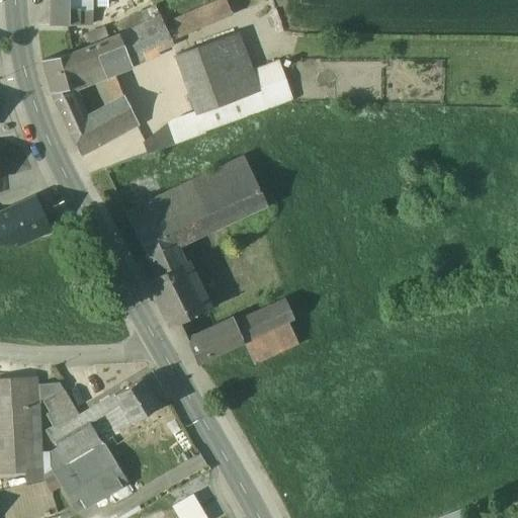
[(50,0),(51,10),(79,10),(78,0),(50,0)]
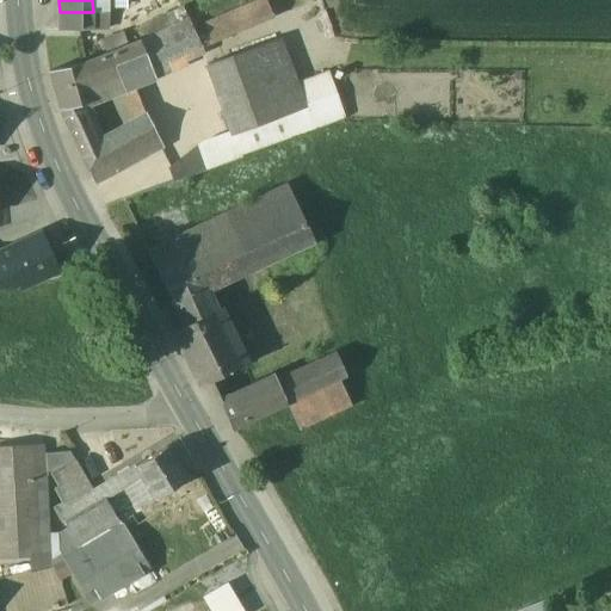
[(271,17),(264,0),(261,0),(192,30),(199,45),(271,17)]
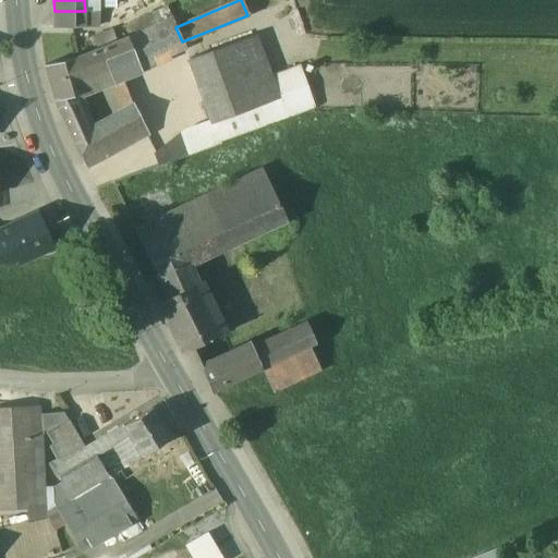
[(132,35),(171,17),(166,7),(126,24),(132,35)]
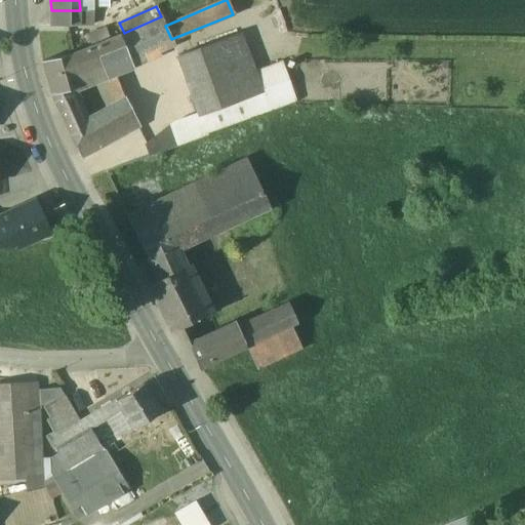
[(80,10),(51,10),(51,25),(80,25),(80,10)]
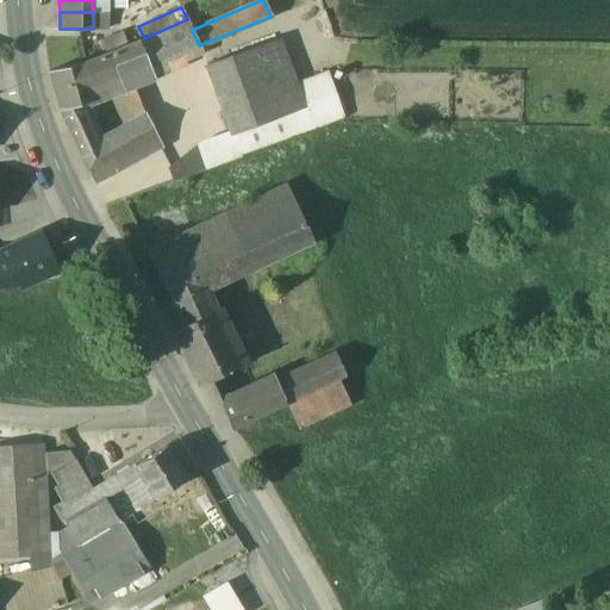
[(187,19),(139,42),(155,79),(199,45),(192,30),(187,19)]
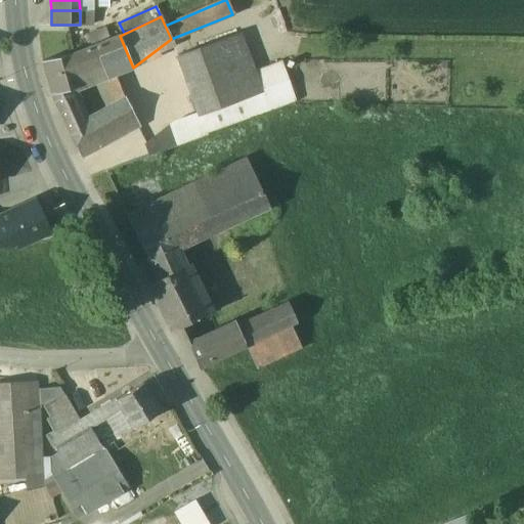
[(238,33),(176,55),(198,115),(199,116),(260,93),(253,73),(238,33)]
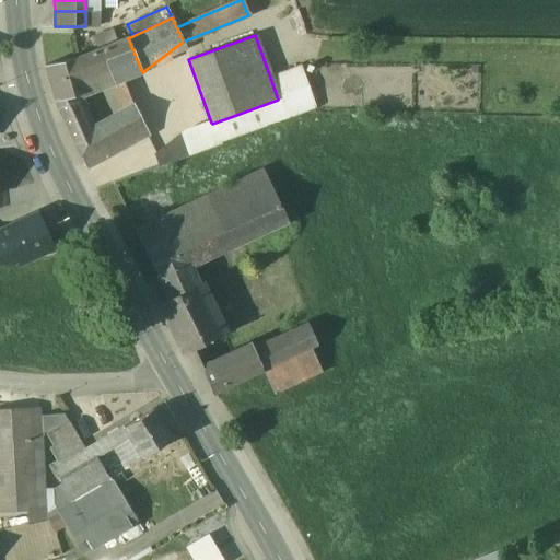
[(142,72),(128,38),(109,45),(123,79),(142,72)]
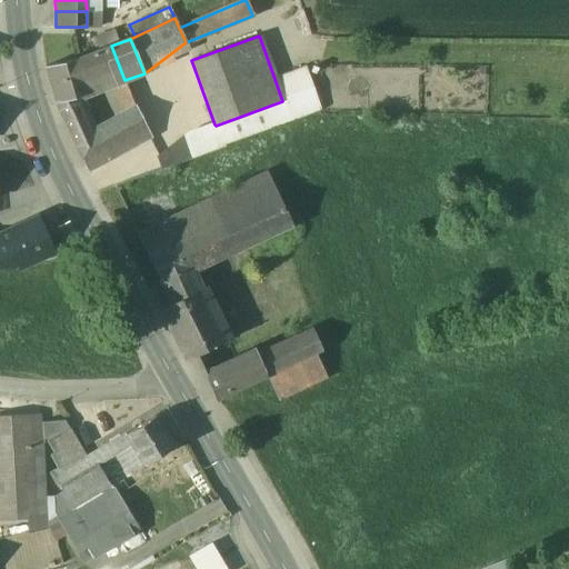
[(111,46),(80,59),(87,79),(110,70),(120,96),(130,92),(125,80),(111,46)]
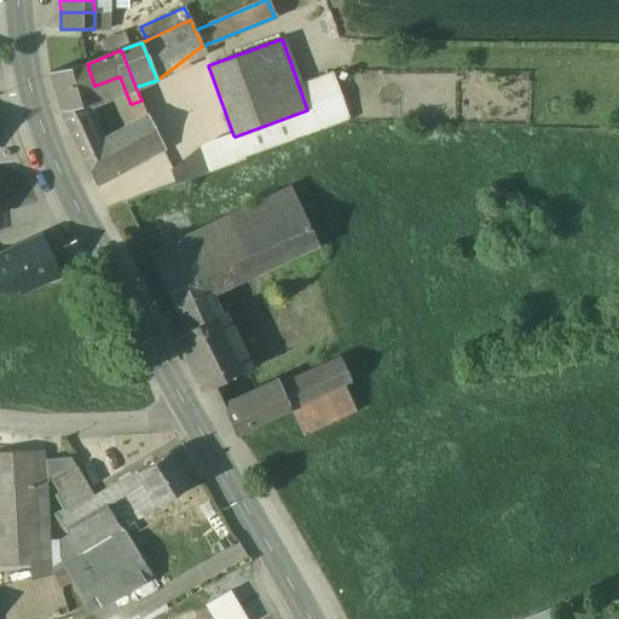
[(87,64),(50,73),(61,111),(82,105),(98,100),(94,86),(87,64)]
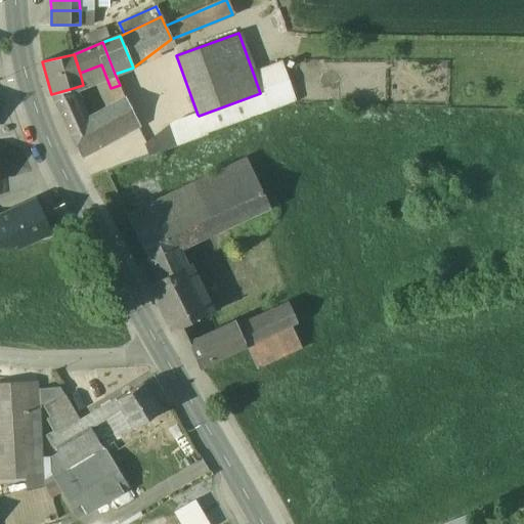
[(260,93),(199,116),(198,115),(192,117),(201,138),(207,136),(206,133),(294,101),(279,62),(253,73),(260,93)]
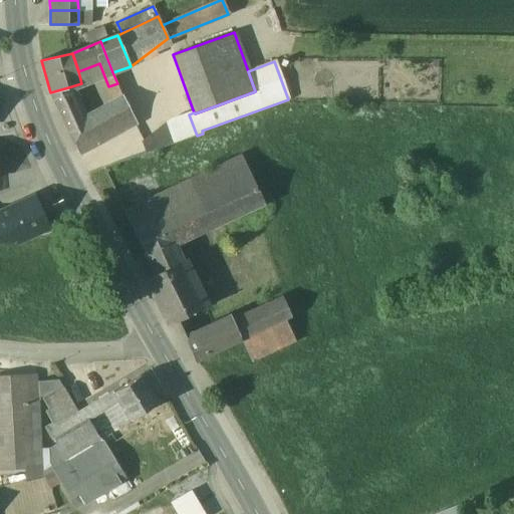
[(84,120),(67,130),(78,154),(137,122),(123,99),(117,83),(108,86),(115,104),(84,120)]
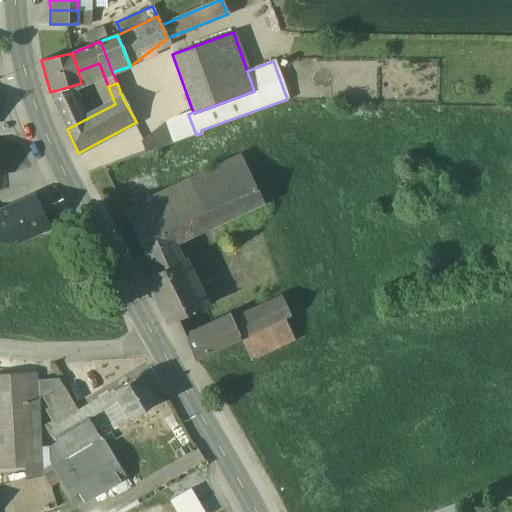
[(68,87),(50,92),(67,129),(84,120),(68,87)]
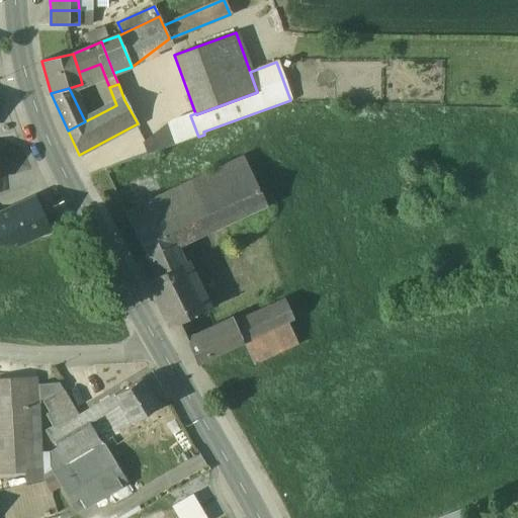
[(190,115),(169,122),(145,143),(149,154),(198,137),(190,115)]
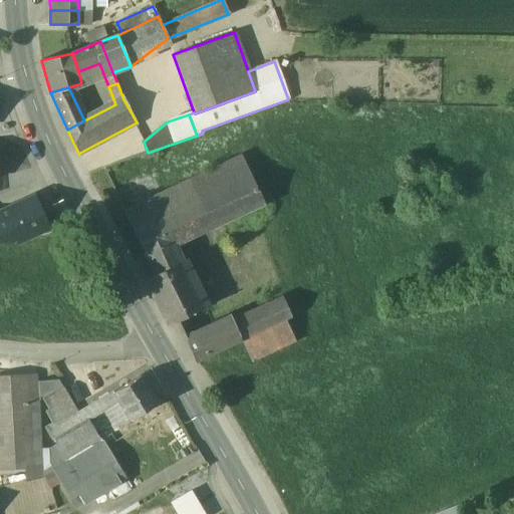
[(242,156),(168,191),(177,210),(251,176),(242,156)]
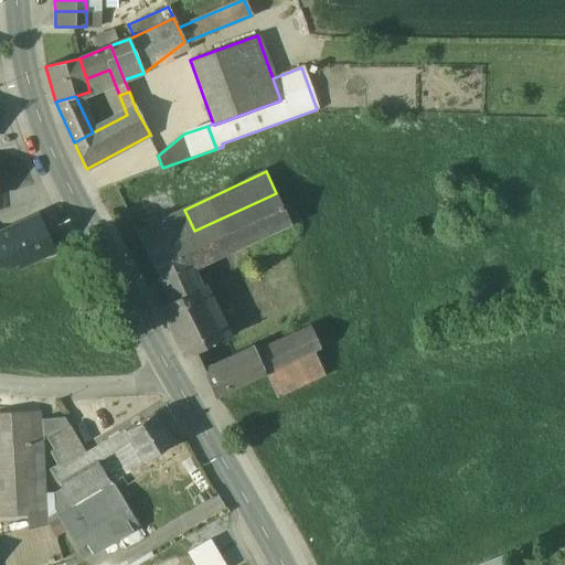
[(194,231),(146,254),(158,279),(190,264),(280,222),(287,219),(276,193),(194,231)]
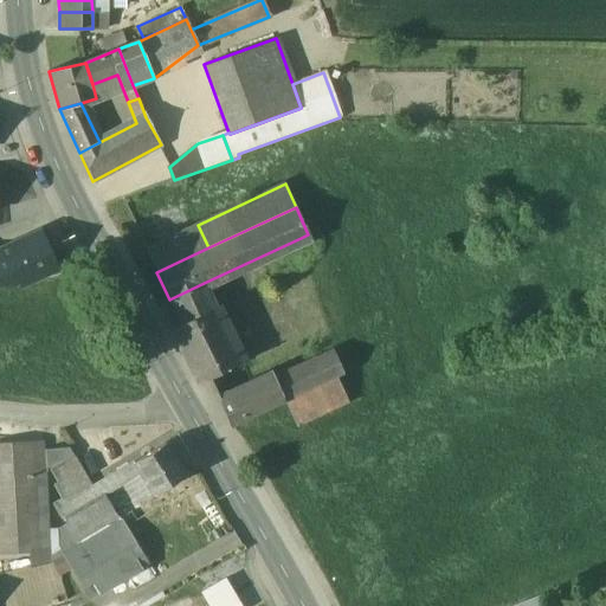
[(198,225),(146,249),(156,272),(208,247),(198,225)]
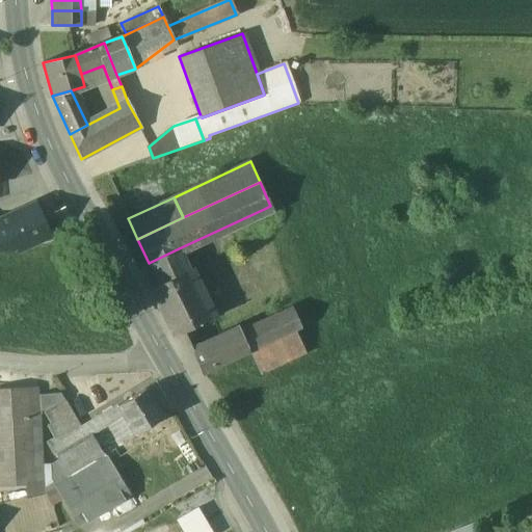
[(36,203),(1,219),(16,251),(51,235),(36,203)]
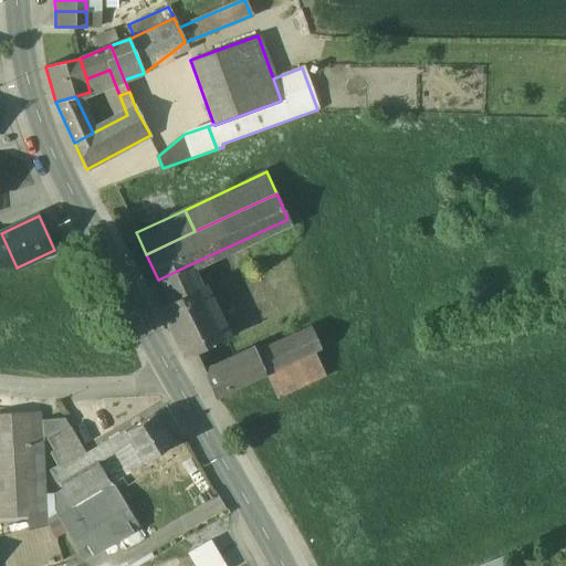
[(1,233),(0,233),(0,268),(17,268),(1,233)]
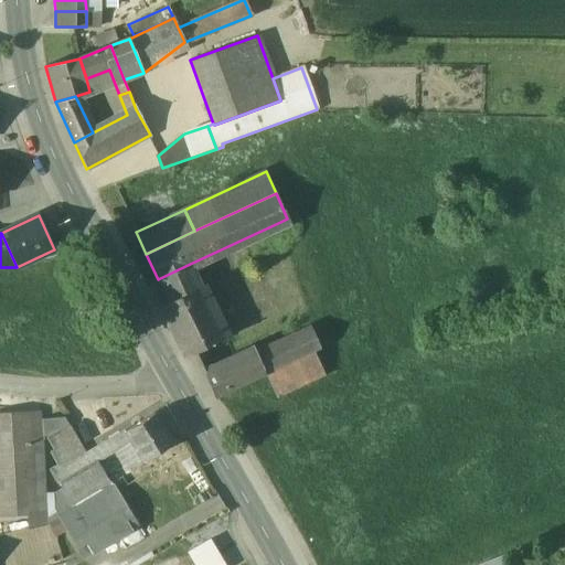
[(190,264),(158,279),(168,300),(157,305),(183,358),(224,338),(190,264)]
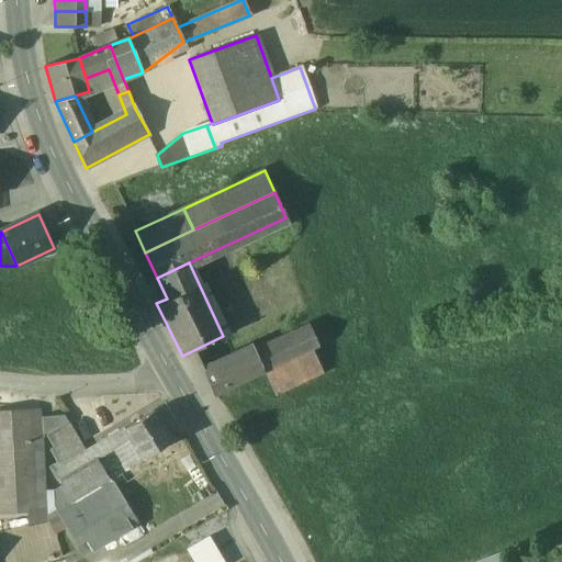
[(311,325),(255,351),(253,348),(202,371),(212,394),(263,370),(317,345),(321,345),(311,325)]
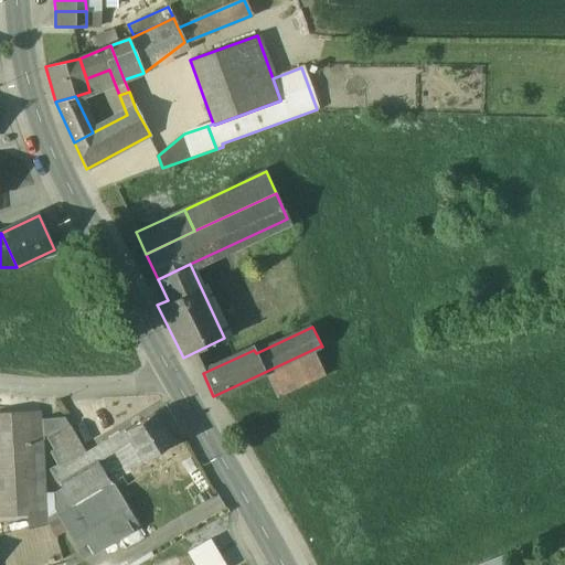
[(330,369),(319,347),(265,372),(275,394),(330,369)]
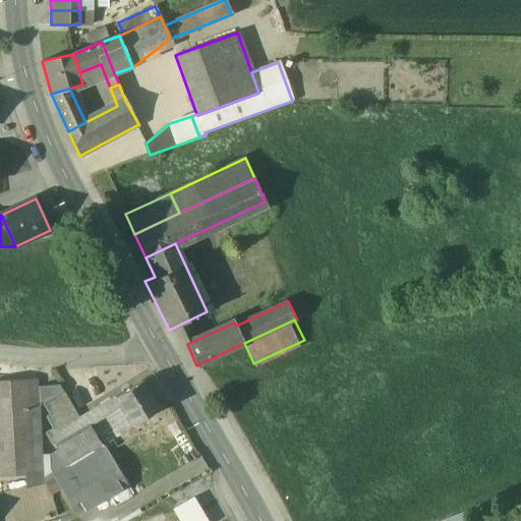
[(26,380),(0,381),(0,476),(33,474),(29,404),(26,380)]
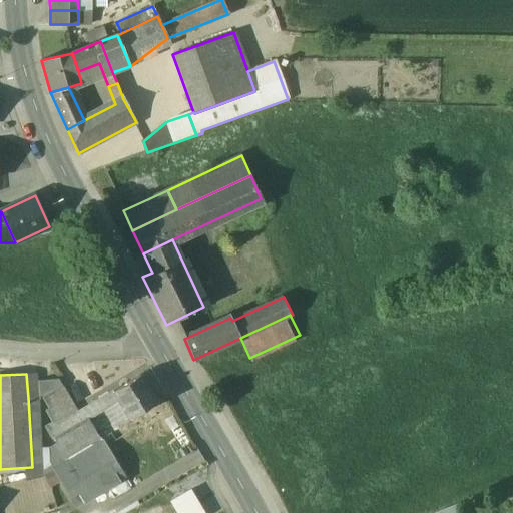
[(37,374),(26,374),(28,398),(38,397),(39,397),(38,381),(37,374)]
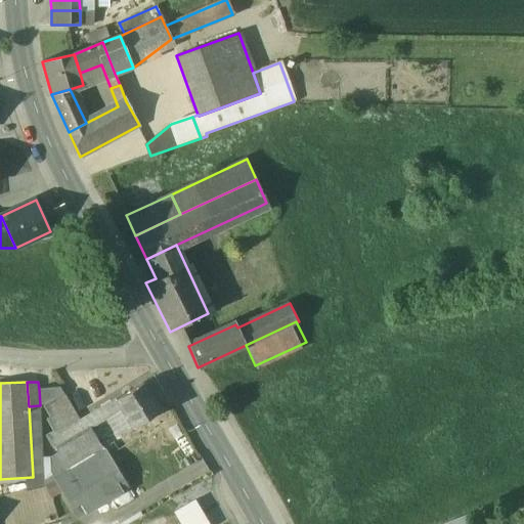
[(161,410),(143,383),(101,408),(118,436),(161,410)]
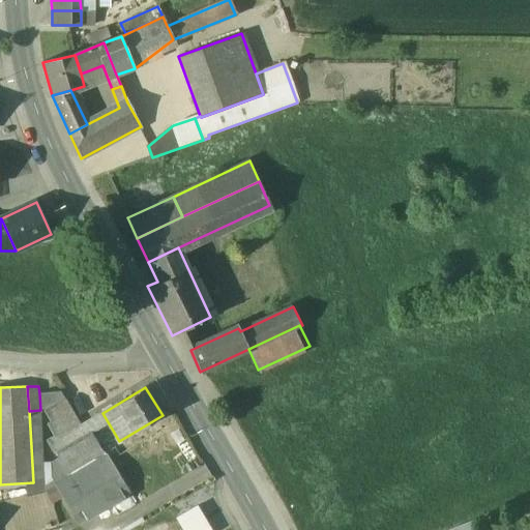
[(60,391),(39,393),(40,410),(40,412),(45,410),(64,398),(60,391)]
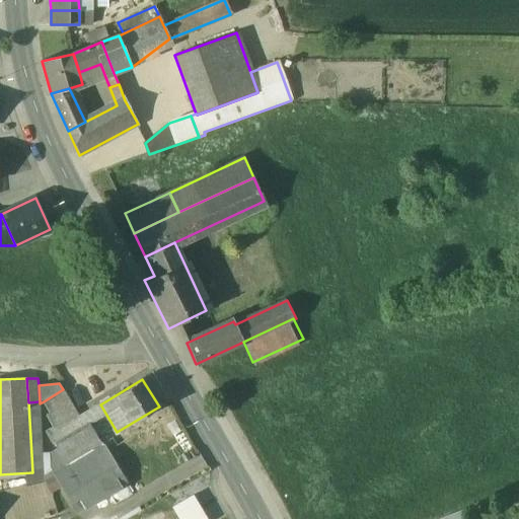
[(63,389),(44,401),(51,414),(48,416),(55,427),(48,431),(55,442),(89,423),(84,415),(79,417),(63,389)]
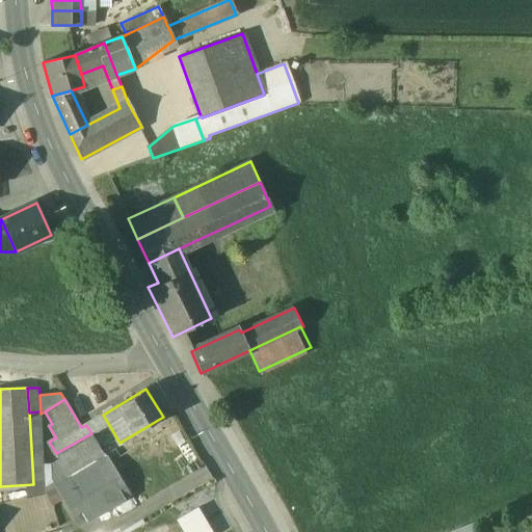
[(40,411),(29,413),(33,484),(44,483),(40,411)]
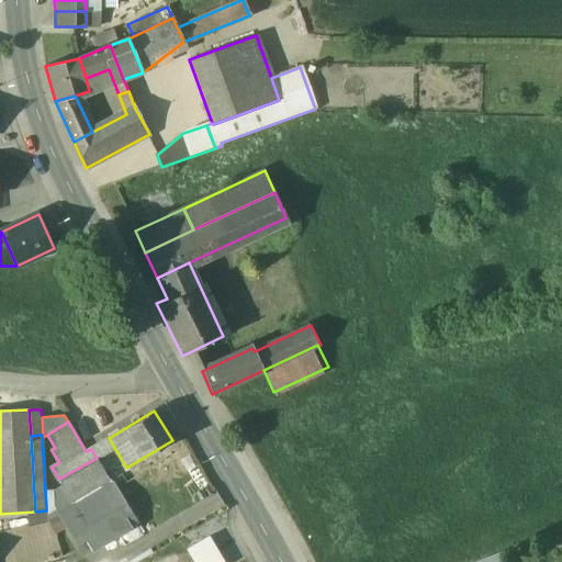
[(59,479),(58,480),(74,505),(75,505),(74,504),(111,482),(97,458),(59,479)]
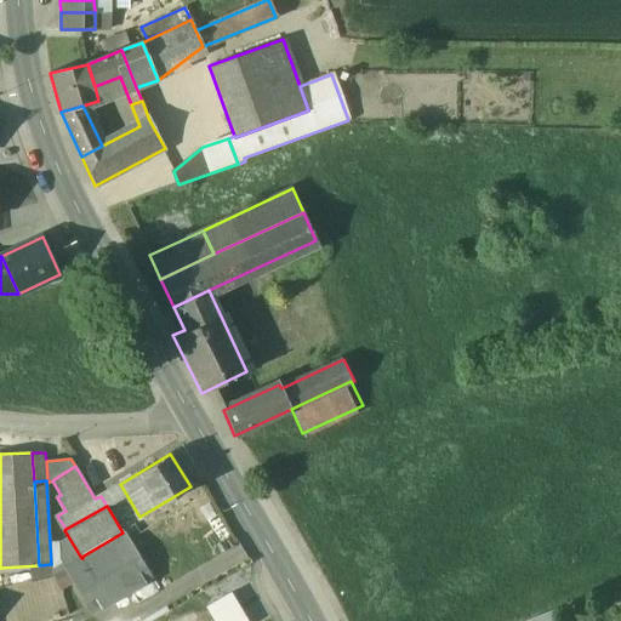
[(123,533),(81,557),(83,558),(81,558),(67,568),(93,611),(149,577),(123,533)]
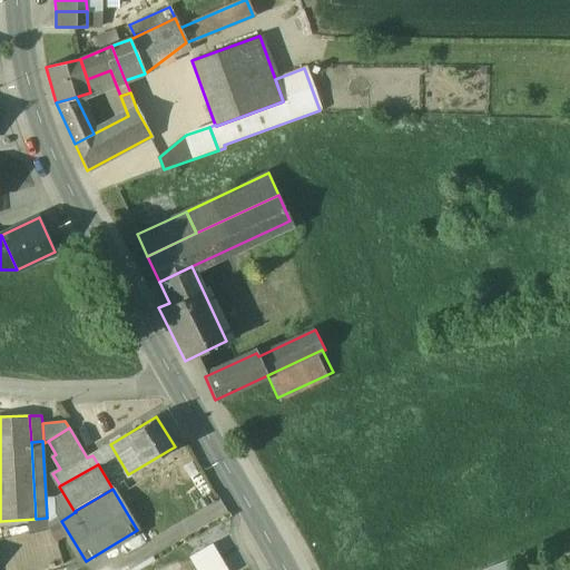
[(190,558),(197,569),(223,569),(210,547),(190,558)]
